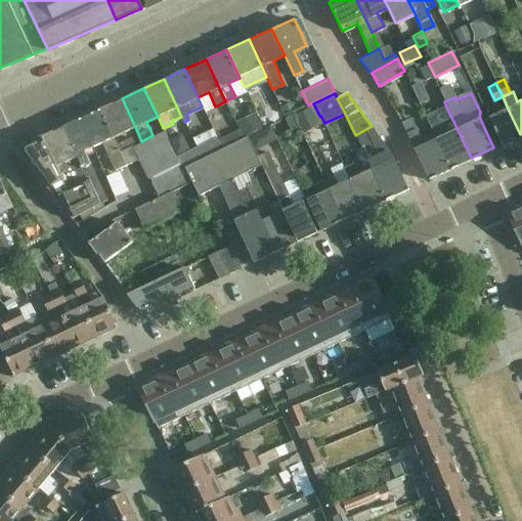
[(135,127),(122,98),(98,109),(112,137),(135,127)]
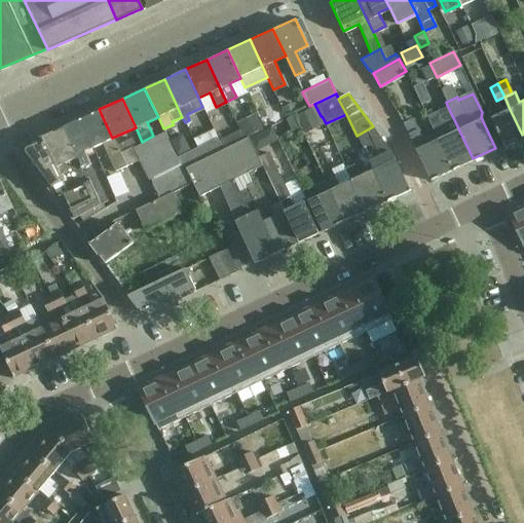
[(473,158),(447,105),(425,115),(433,129),(450,170),(473,158)]
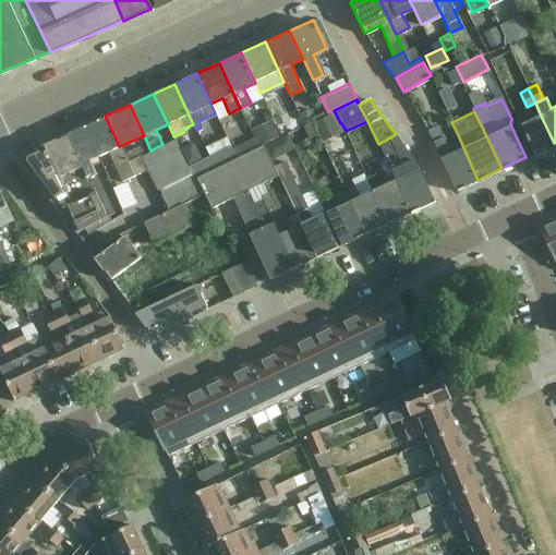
[(554,143),(540,113),(519,123),(523,133),(533,153),(554,143)]
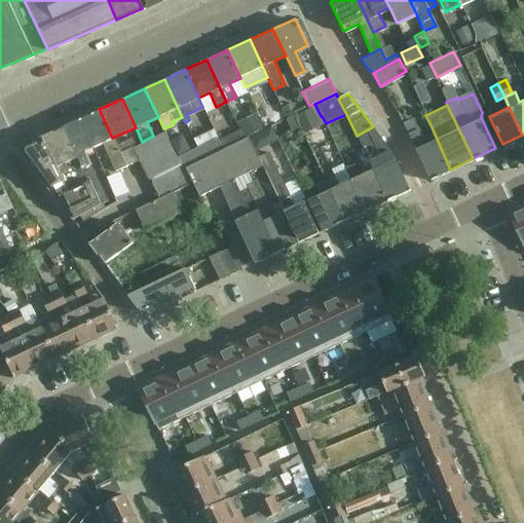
[(114,171),(125,165),(119,153),(115,144),(112,138),(99,109),(80,118),(92,146),(102,142),(114,171)]
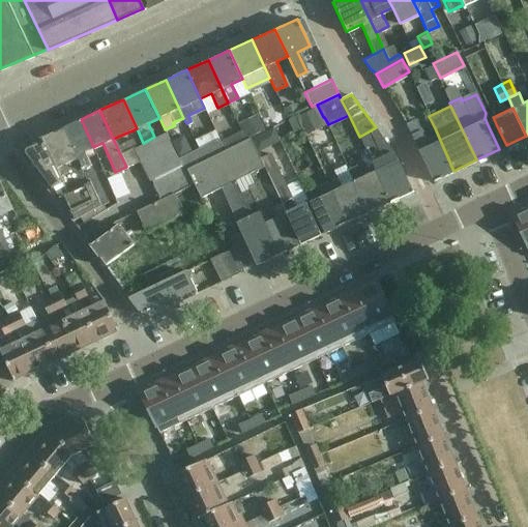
[(423,137),(414,118),(405,122),(433,180),(453,171),(436,130),(423,137)]
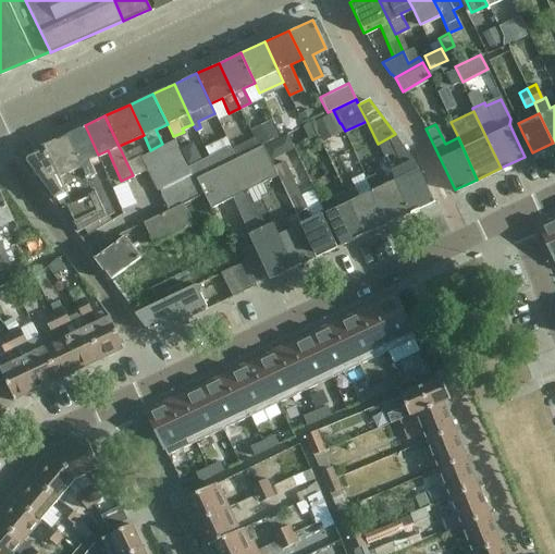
[(98,155),(85,125),(69,133),(95,188),(100,186),(88,159),(98,155)]
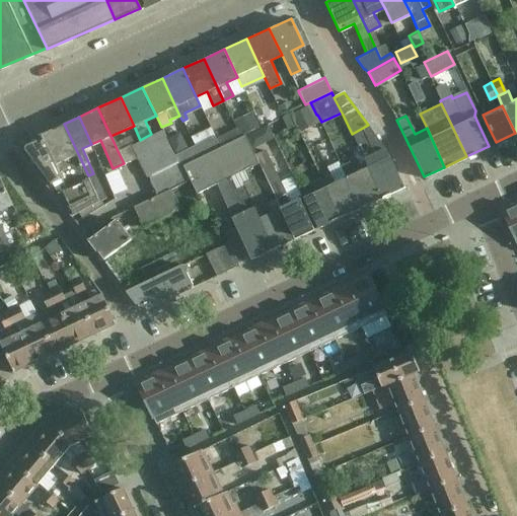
[(260,126),(256,119),(236,128),(240,136),(244,135),(243,133),(260,126)]
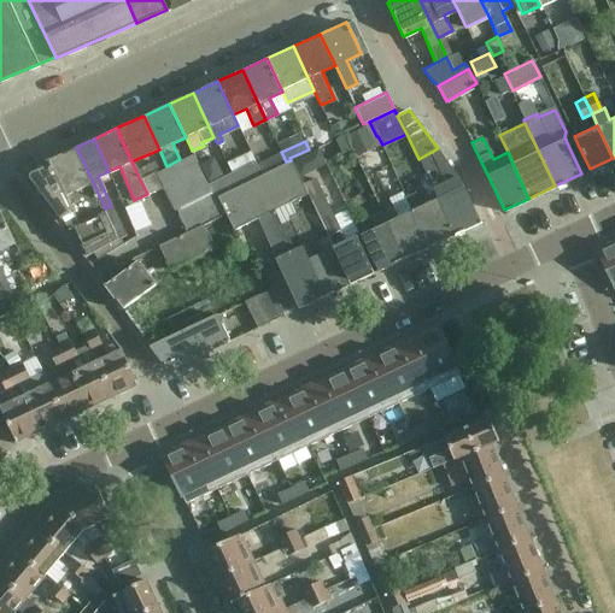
[(105,208),(76,147),(50,159),(66,196),(80,190),(91,216),(105,208)]
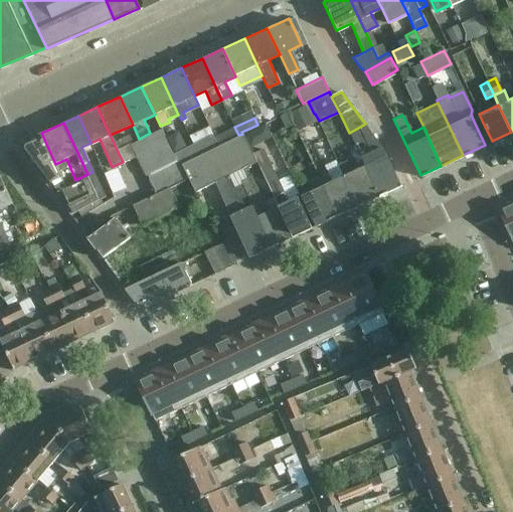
[(238,135),(234,127),(214,136),(218,145),(238,135)]
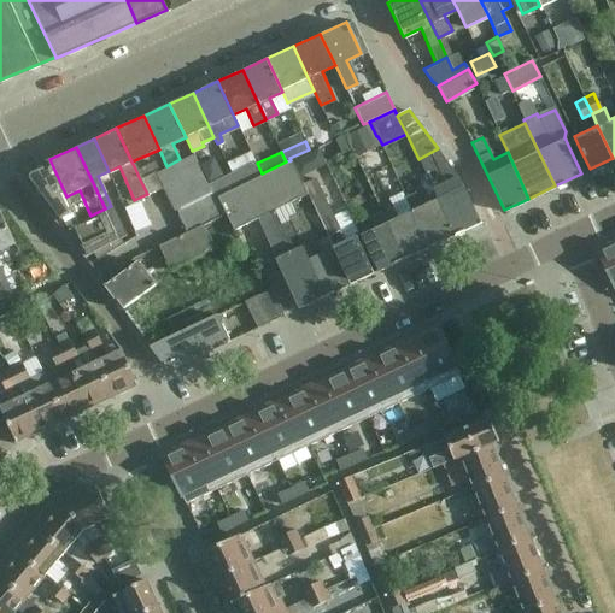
[(167,166),(159,170),(140,180),(147,194),(162,187),(165,194),(185,231),(200,224),(224,212),(215,196),(214,198),(208,184),(192,153),(180,159),(167,166)]
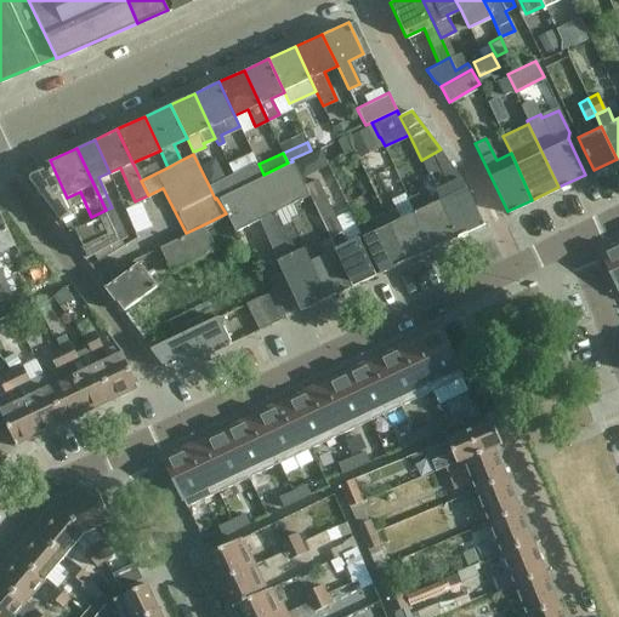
[(67,198),(50,160),(28,170),(26,181),(84,257),(103,247),(119,240),(125,238),(112,207),(106,210),(91,217),(79,222),(67,198)]
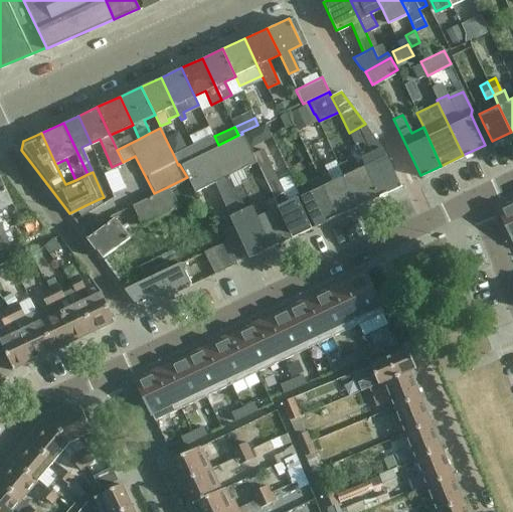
[(113,141),(117,150),(133,142),(128,134),(113,141)]
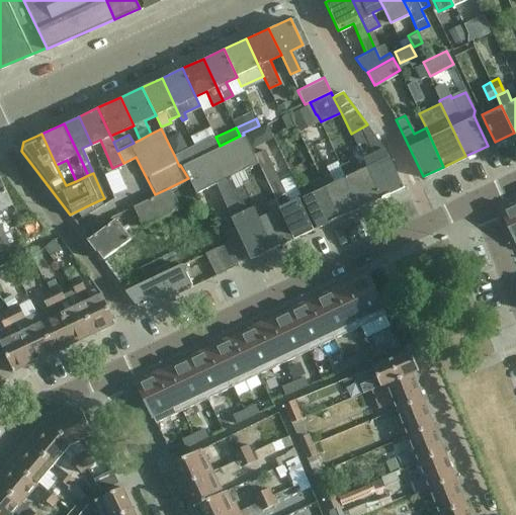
[(244,135),(240,136),(220,146),(200,155),(180,165),(188,178),(195,191),(218,181),(223,192),(242,182),(237,171),(257,162),(253,153),(253,154),(244,135)]
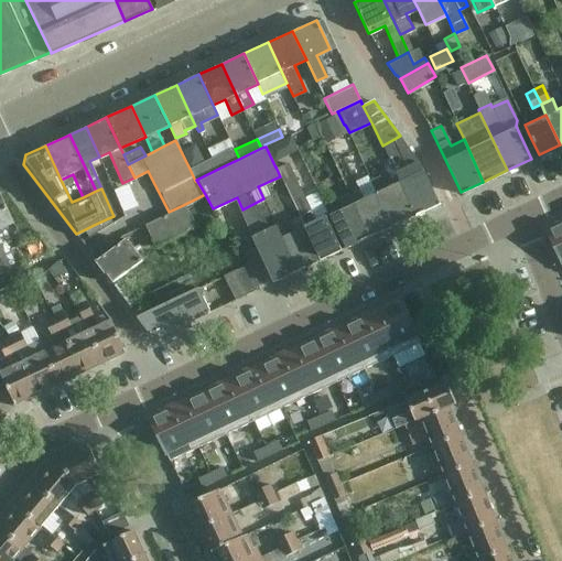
[(234,150),(231,147),(212,157),(218,169),(239,159),(235,149),(234,150)]
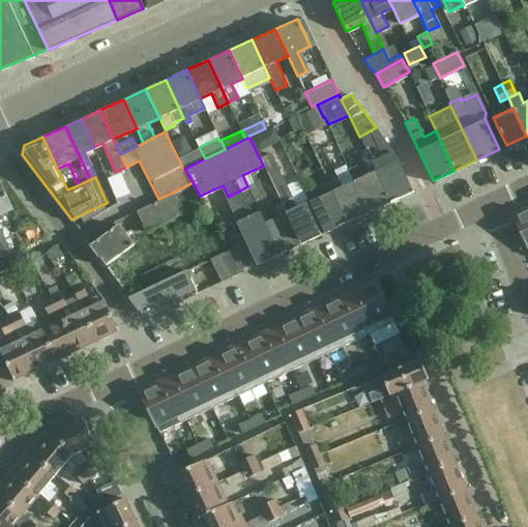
[(205,158),(199,147),(178,158),(183,170),(184,169),(205,158)]
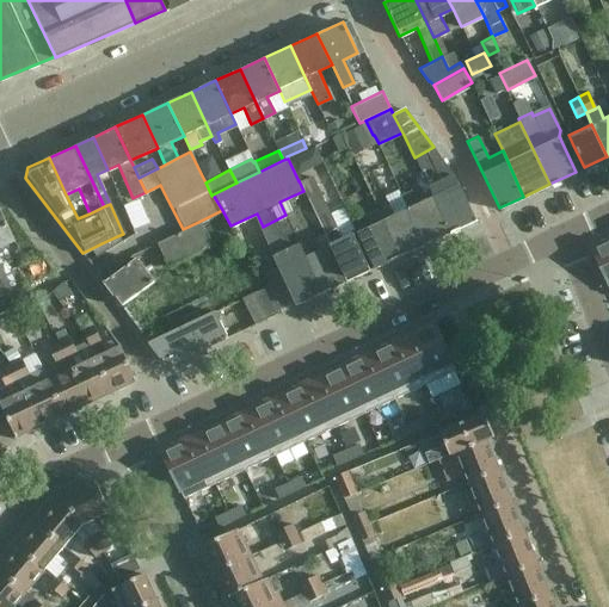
[(436,173),(426,178),(424,179),(431,196),(448,231),(475,220),(453,174),(440,180),(436,173)]
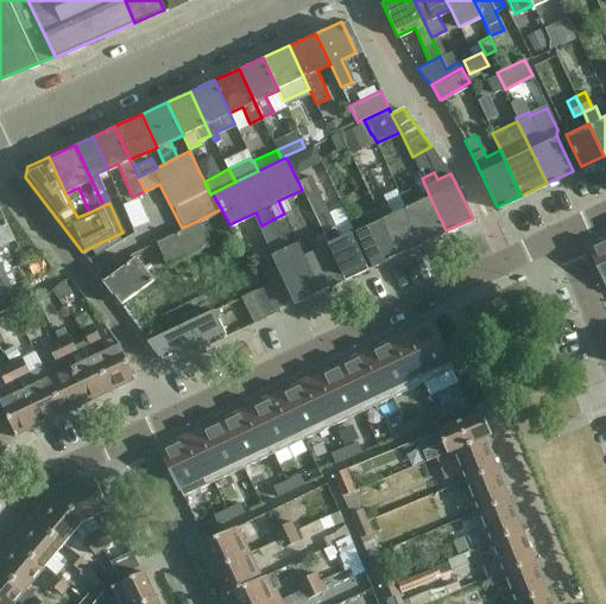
[(339,236),(310,175),(297,179),(302,190),(345,279),(366,268),(349,233),(339,236)]
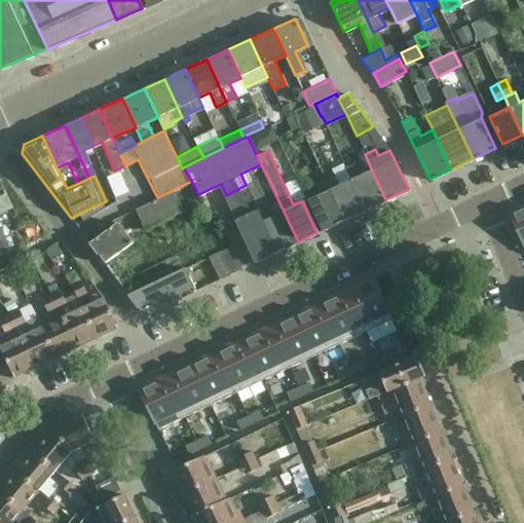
[(385,199),(371,169),(361,173),(356,161),(344,167),(349,179),(364,210),(385,199)]
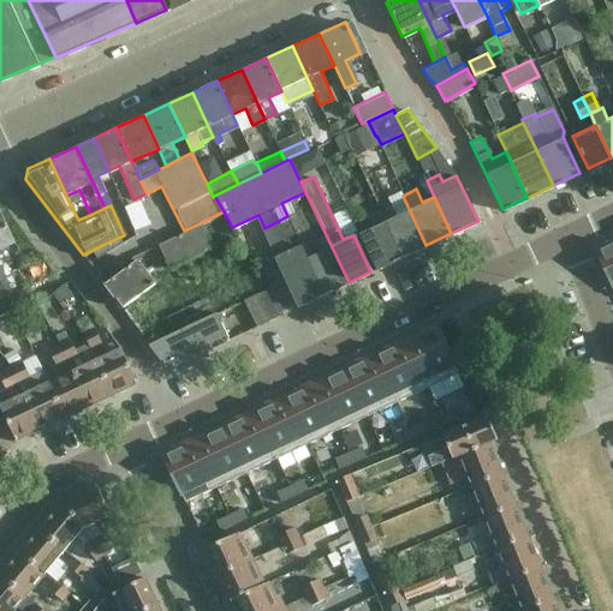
[(394,215),(391,207),(379,213),(400,257),(426,245),(409,209),(394,215)]
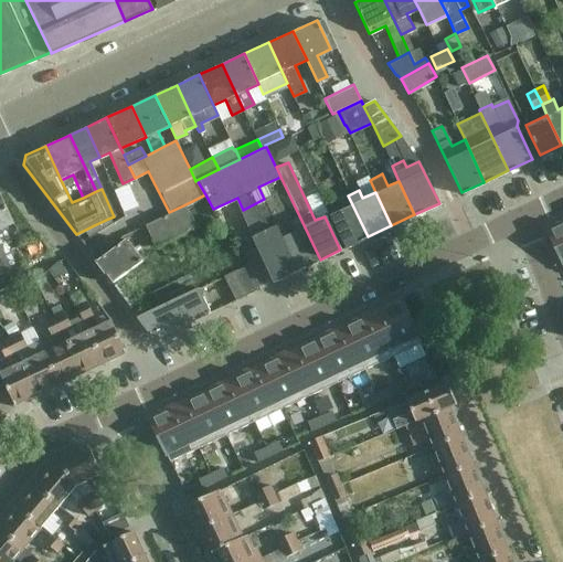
[(329,213),(336,228),(344,247),(368,236),(348,195),(347,192),(335,198),(340,209),(329,213)]
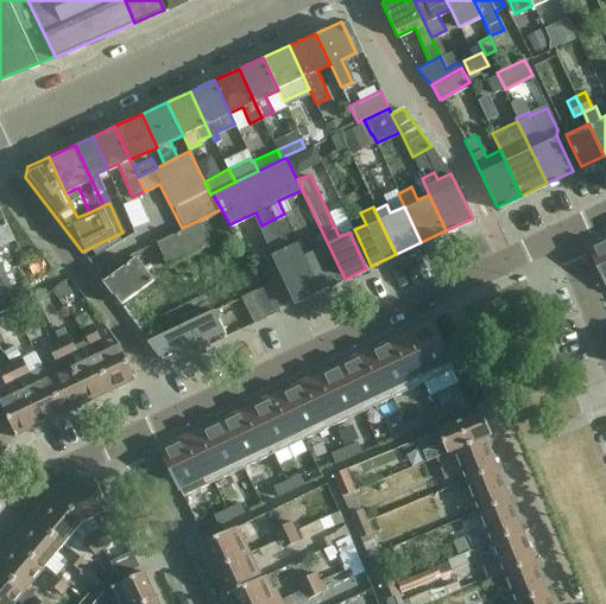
[(316,248),(297,208),(284,214),(296,236),(294,237),(319,291),(345,279),(327,243),(316,248)]
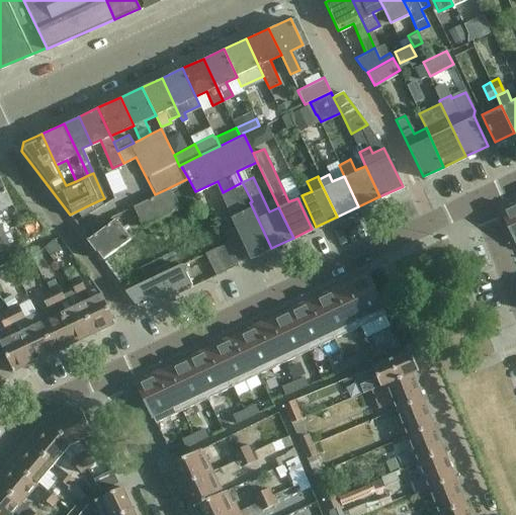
[(0,208),(11,203),(0,179),(0,208)]
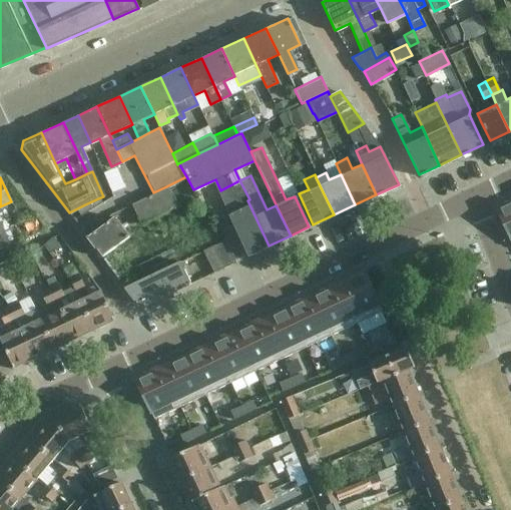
[(249,199),(239,180),(220,190),(217,191),(238,237),(247,256),(269,245),(247,200),(249,199)]
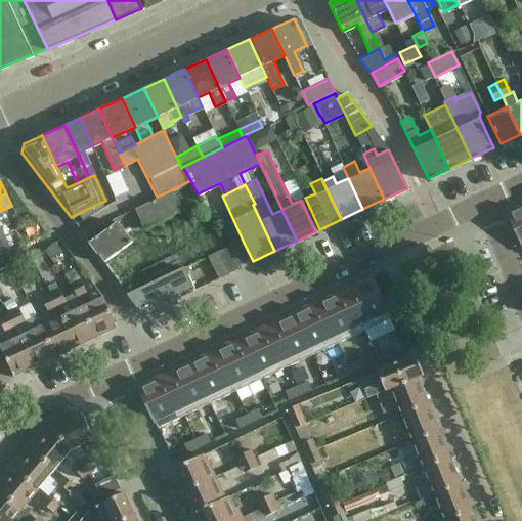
[(170,190),(157,197),(134,208),(143,227),(180,210),(170,190)]
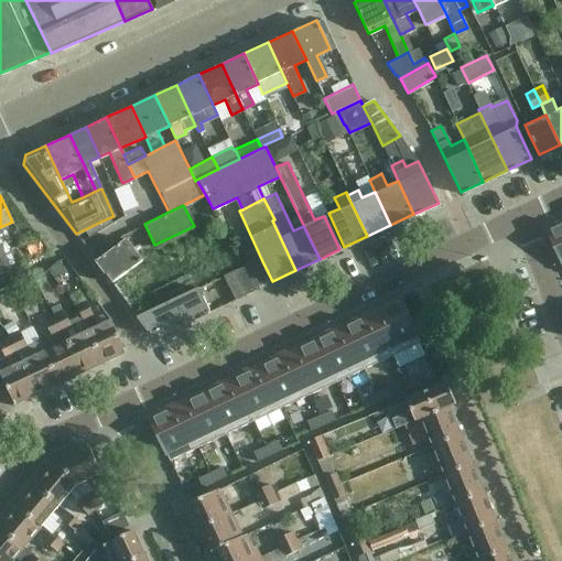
[(561,218),(544,227),(561,263),(561,218)]
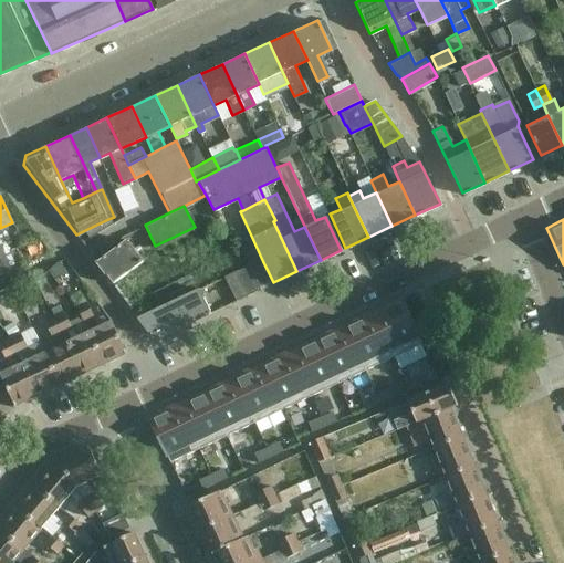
[(125,239),(114,248),(96,261),(112,282),(129,269),(141,261),(138,258),(144,253),(138,246),(133,249),(125,239)]
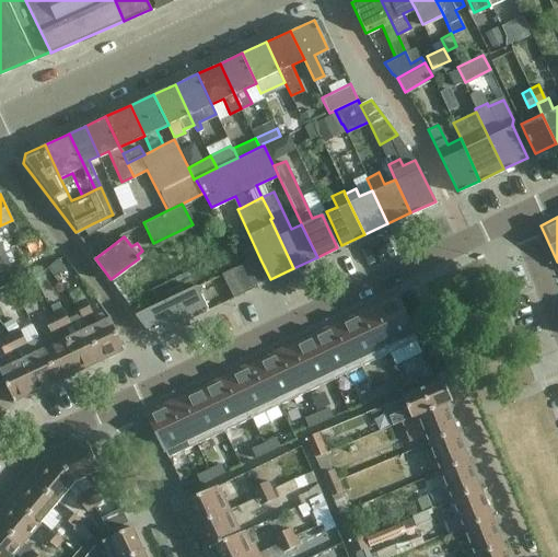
[(11,265),(4,253),(0,255),(0,270),(11,265)]
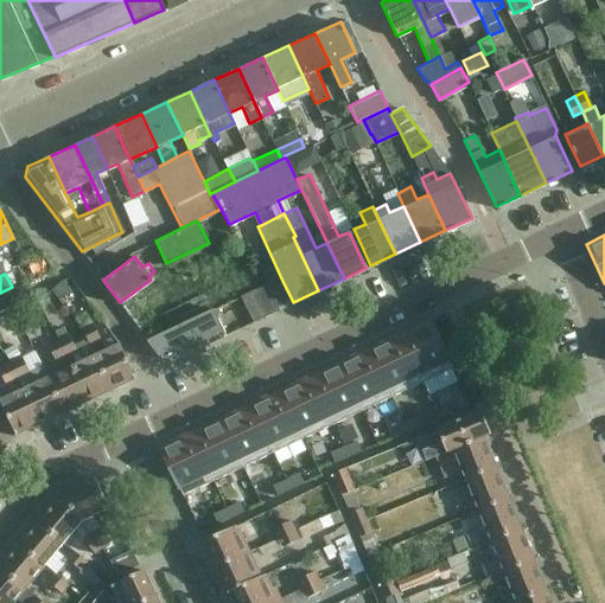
[(266,282),(252,289),(263,315),(279,308),(266,282)]
